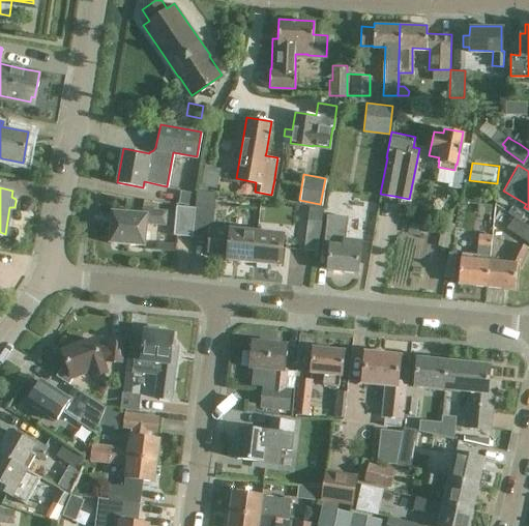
[(180,190),(177,202),(187,204),(189,191),(180,190)]
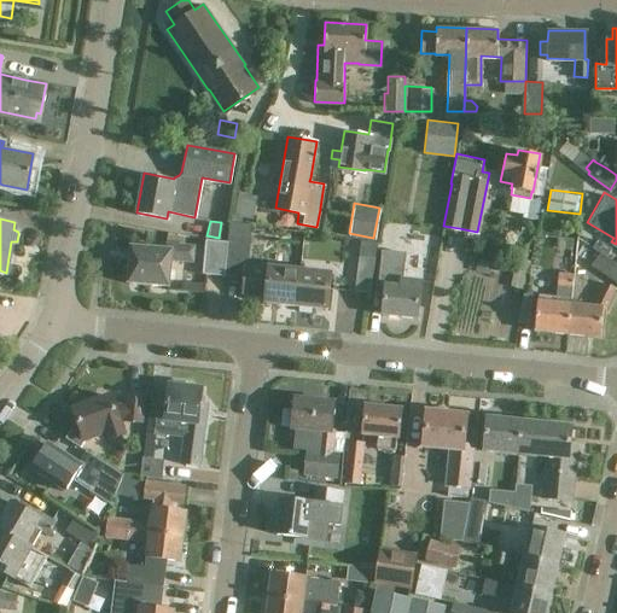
[(265,302),(295,304),(300,268),(268,264),(268,267),(246,264),(251,223),(237,221),(228,221),(227,240),(225,272),(244,274),(242,292),(265,295),(265,302)]
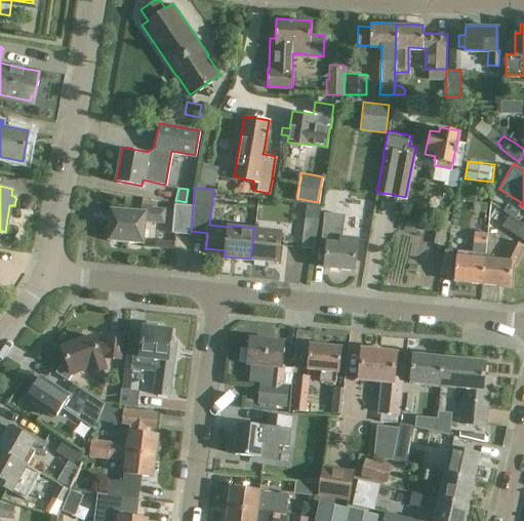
[(193,204),(173,202),(171,231),(191,233),(191,231),(193,204)]
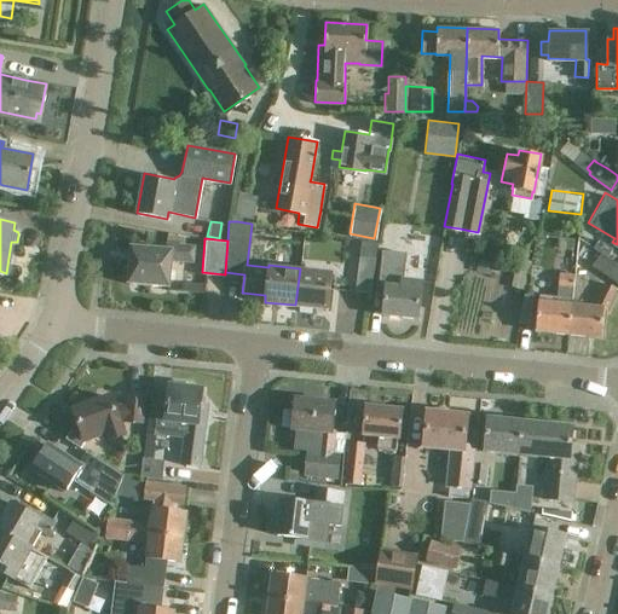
[(594,247),(601,252),(606,255),(612,247),(599,238),(594,247)]
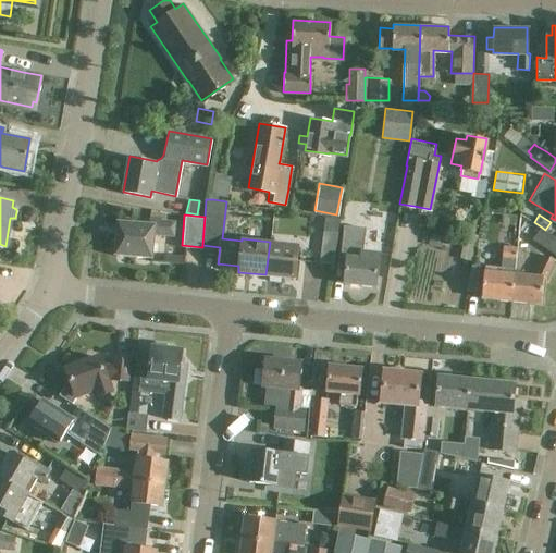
[(338,218),(324,216),(323,230),(336,231),(338,218)]
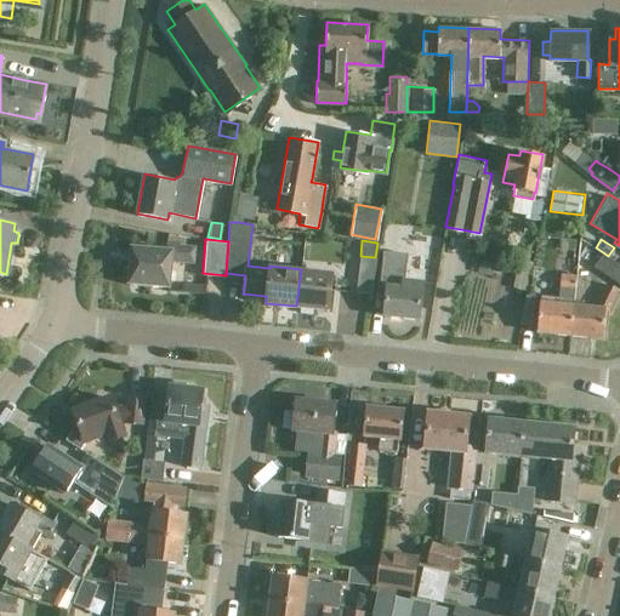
[(194,245),(166,243),(165,249),(131,246),(128,283),(169,286),(171,260),(193,261),(194,245)]
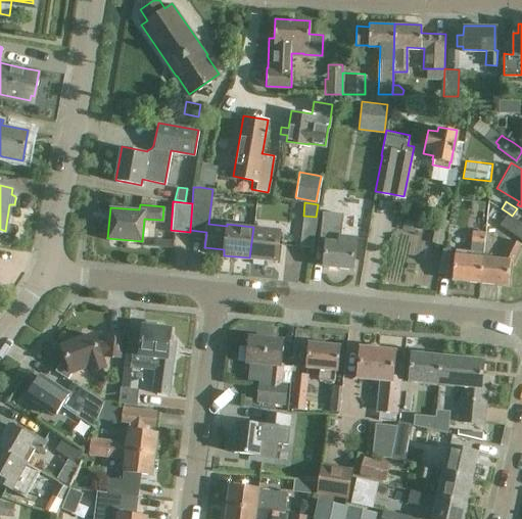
[(323,210),(322,226),(320,240),(325,241),(323,265),(352,269),(356,237),(338,235),(340,211),(323,210)]
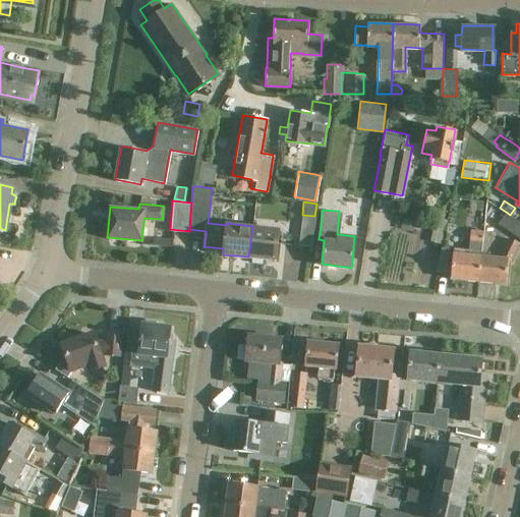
[(519,221),(510,215),(506,212),(499,223),(519,236),(519,221)]
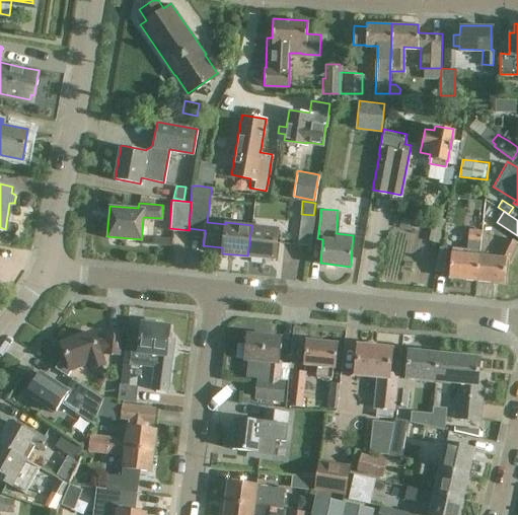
[(400,215),(397,225),(410,229),(413,219),(400,215)]
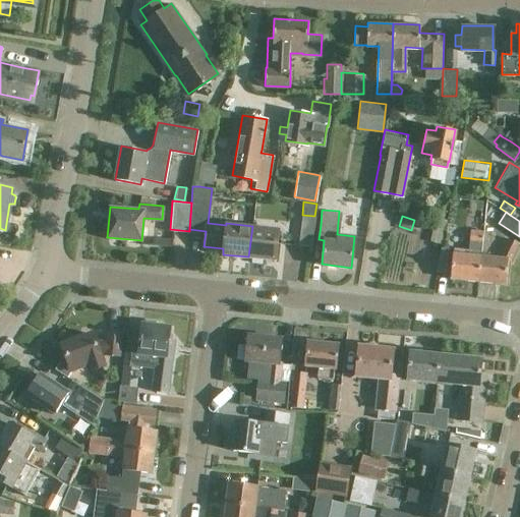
[(275,260),(277,239),(278,229),(252,226),(248,256),(275,260)]
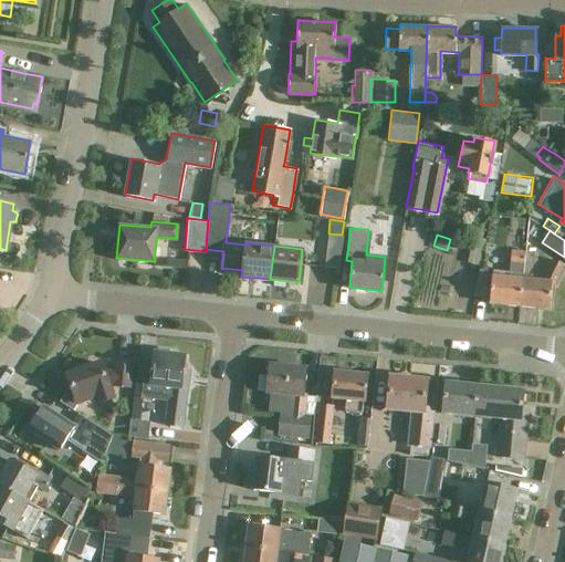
[(522,278),(523,278),(525,250),(511,249),(509,270),(492,269),(489,301),(519,304),(522,278)]
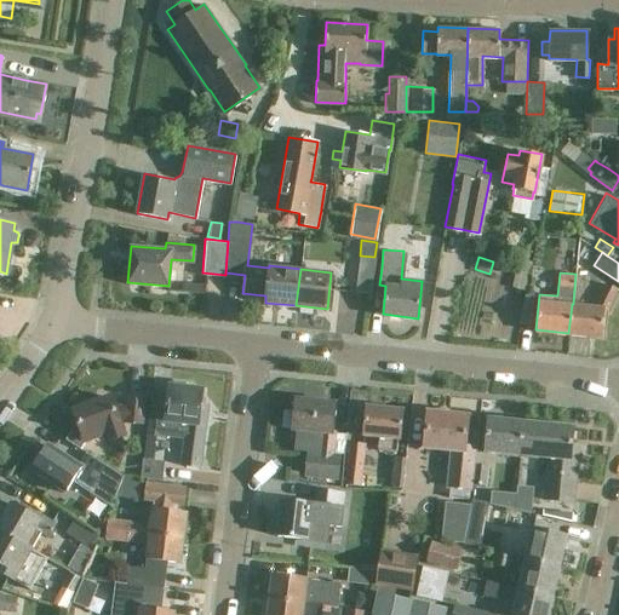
[(572,304),(568,333),(601,337),(603,309),(607,310),(617,287),(606,282),(594,306),(573,304),(572,304)]
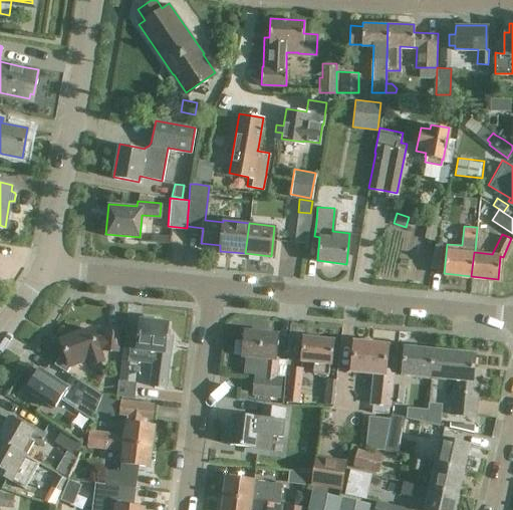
[(122,345),(121,358),(129,359),(153,362),(150,384),(165,386),(170,345),(165,345),(168,321),(140,318),(139,324),(125,323),(123,342),(122,345)]
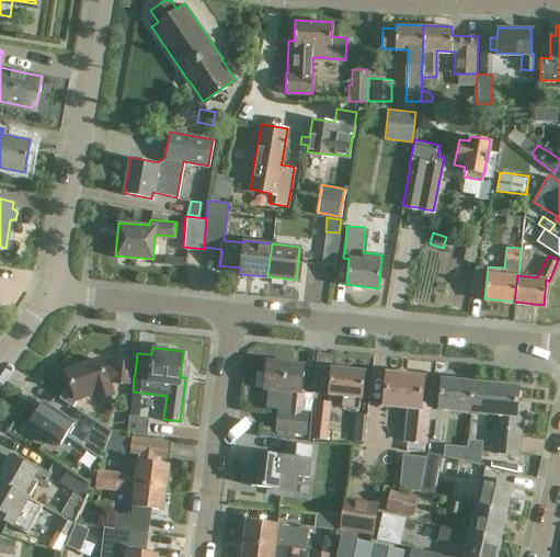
[(58,396),(72,405),(76,398),(94,391),(98,400),(113,395),(106,377),(113,378),(127,381),(129,356),(115,355),(114,367),(102,366),(99,357),(66,370),(71,387),(61,390),(58,396)]
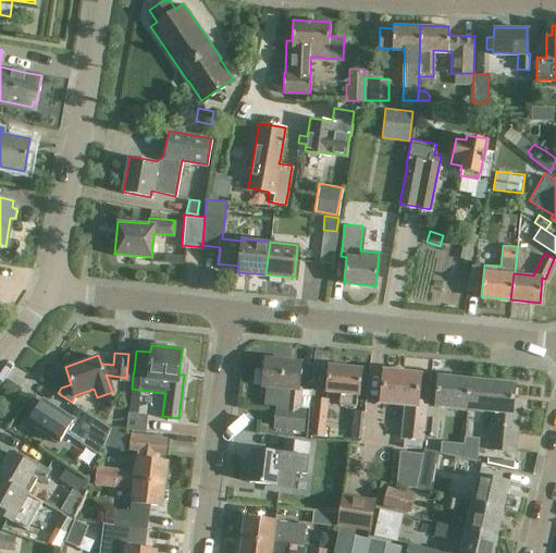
[(266,357),(264,368),(254,367),(252,383),(262,383),(262,384),(287,388),(285,405),(275,405),(274,427),(301,429),(304,407),(298,407),(300,388),(297,388),(300,360),(266,357)]
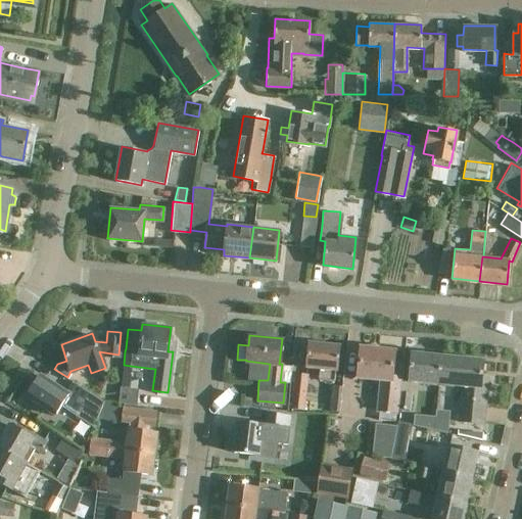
[(309,341),(306,362),(305,366),(320,368),(318,378),(333,380),(334,369),(336,370),(339,344),(309,341)]
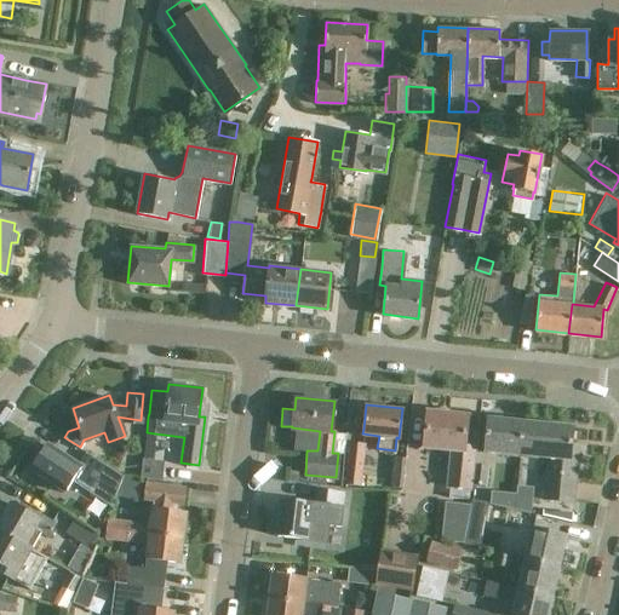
[(471,482),(474,464),(476,444),(464,443),(466,415),(428,411),(425,435),(424,447),(436,448),(448,449),(445,487),(448,487),(448,495),(468,498),(468,488),(470,489),(471,482)]
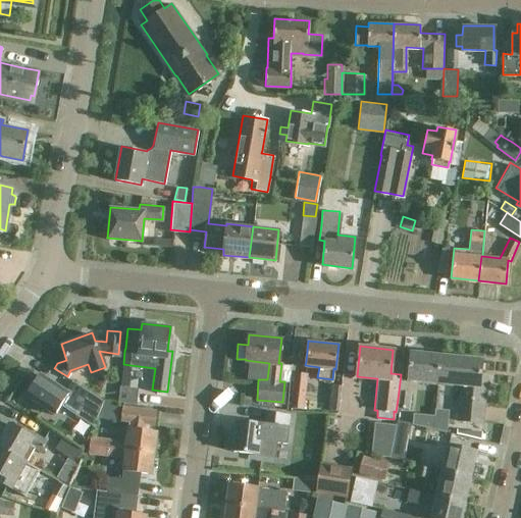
[(411,351),(409,371),(408,378),(437,381),(440,354),(411,351)]
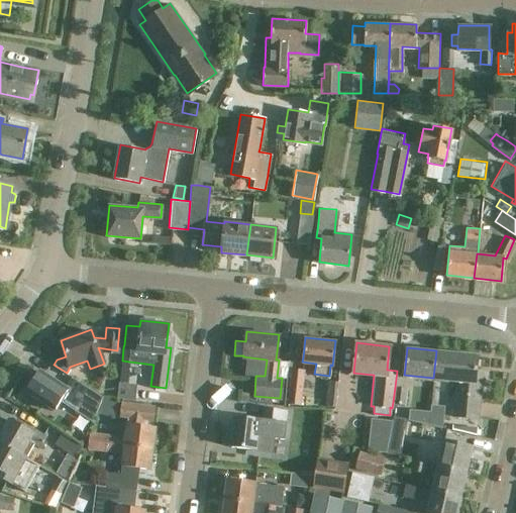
[(478,354),(436,350),(433,378),(456,381),(452,414),(477,417),(482,373),(476,372),(478,354)]
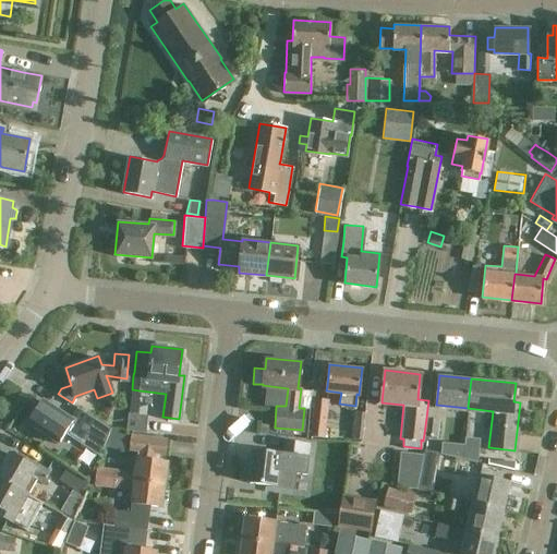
[(43,399),(28,422),(46,434),(58,442),(63,432),(99,455),(108,433),(109,430),(110,428),(94,418),(79,407),(73,417),(71,419),(61,411),(43,399)]
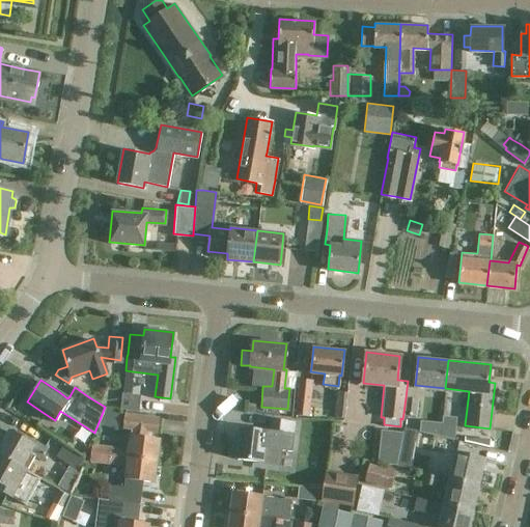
[(307,415),(311,384),(298,383),(295,413),(307,415)]
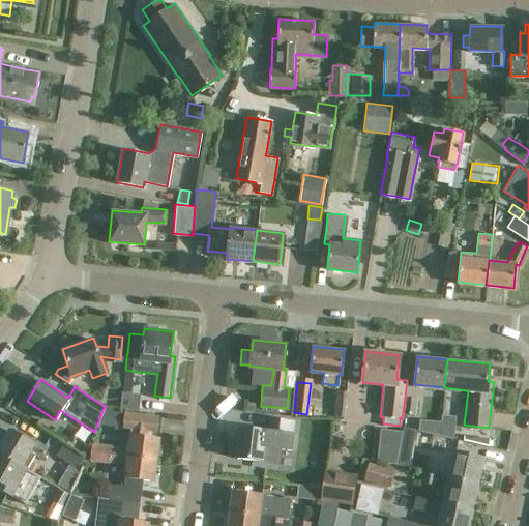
[(405,397),(403,412),(415,413),(416,398),(405,397)]
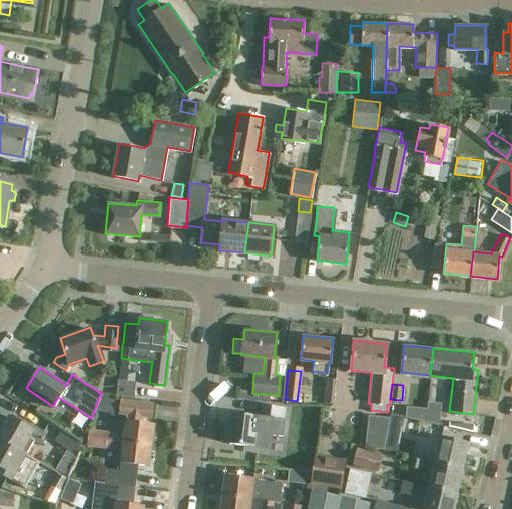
[(99,398),(98,408),(109,409),(111,396),(100,395),(99,398)]
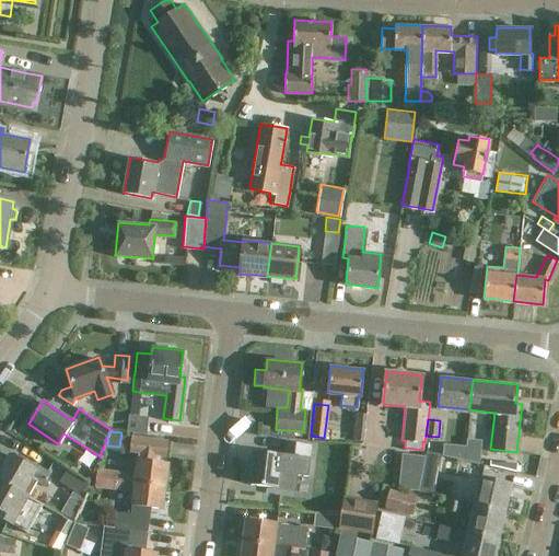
[(95,467),(94,476),(165,484),(169,463),(152,461),(153,454),(165,455),(167,439),(149,436),(131,433),(129,451),(138,452),(137,459),(135,472),(95,467)]
